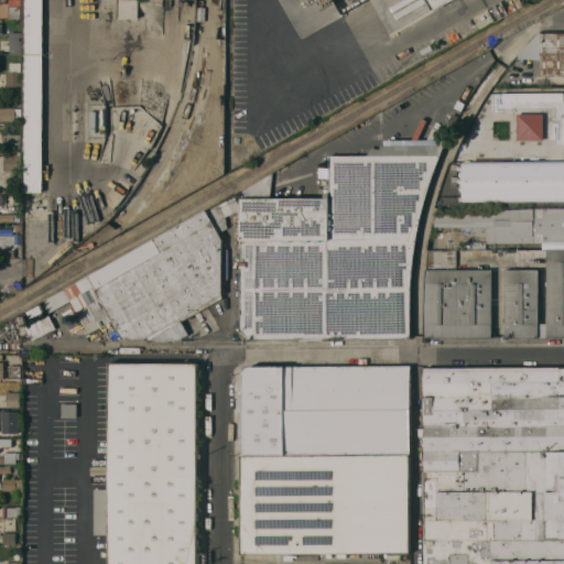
[(7,0),(20,0),(20,18),(7,18),(7,0)]
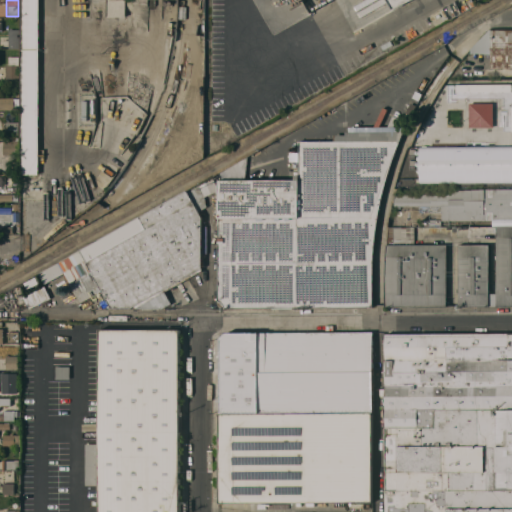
[(37,0),(37,173),(20,173),(20,0),(37,0)]
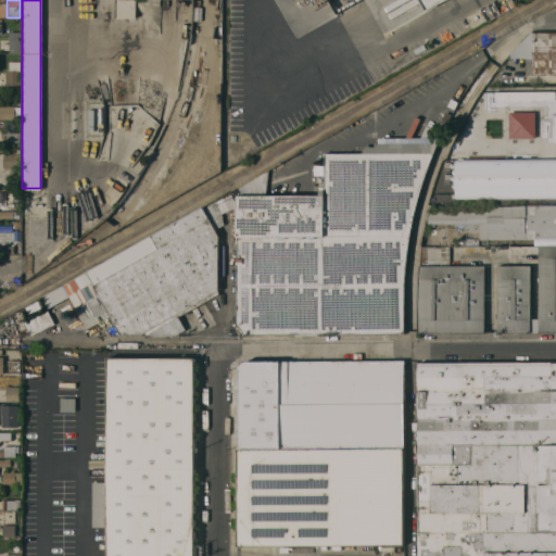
[(115,17),(115,0),(135,0),(136,16),(115,17)]
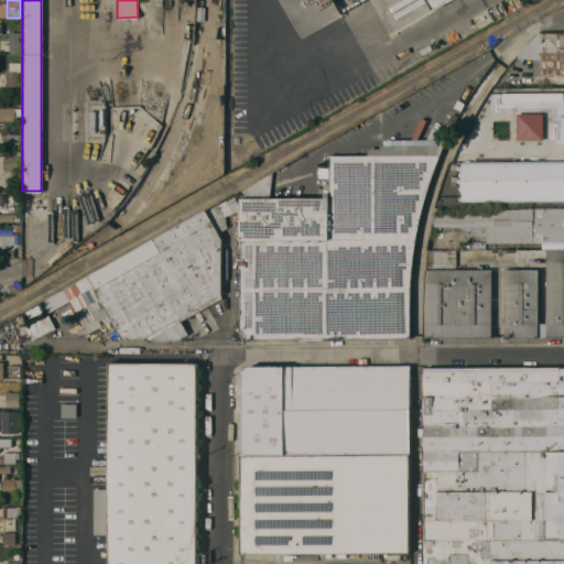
[(447,0),(431,10),(425,0),(447,0)]
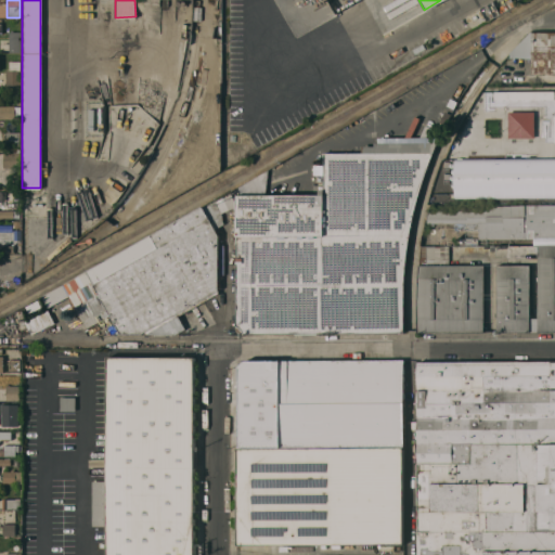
[(9,30),(20,30),(20,51),(8,51),(9,30)]
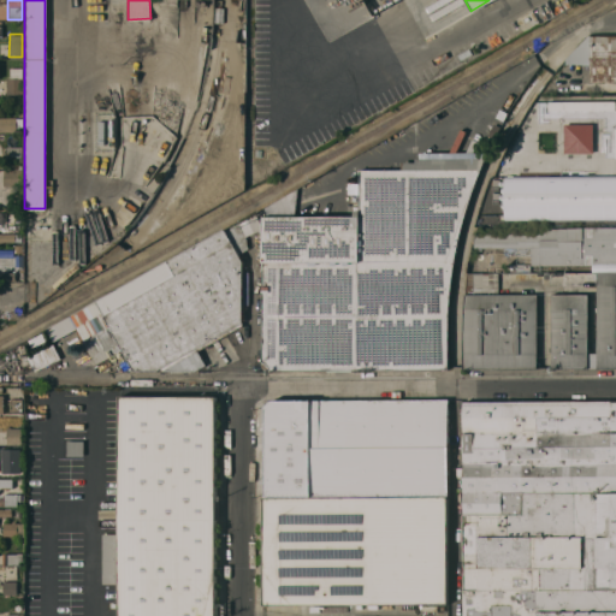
[(615,80),(590,80),(590,64),(566,64),(566,58),(590,35),(615,35),(615,80)]
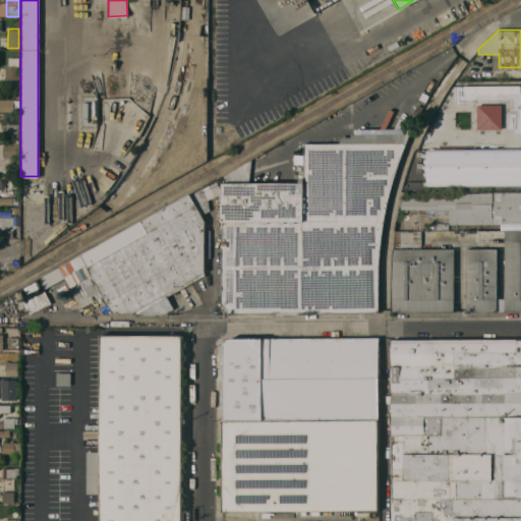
[(4,65),(8,65),(8,57),(17,56),(18,65),(16,65),(16,78),(5,78),(4,65)]
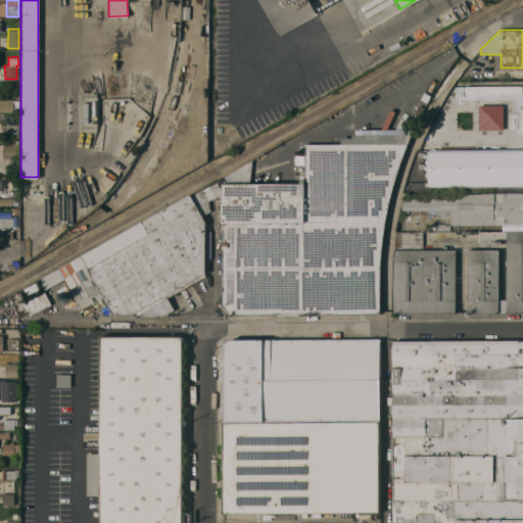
[(0,99),(12,99),(13,111),(0,111),(0,99)]
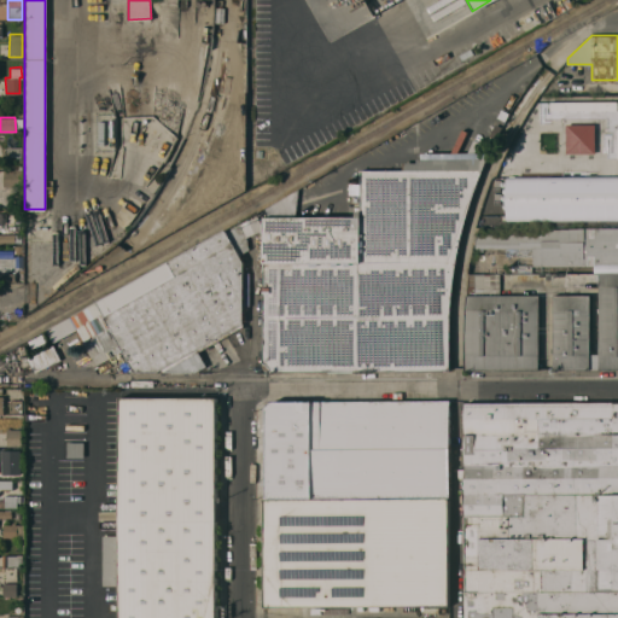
[(3,169),(6,169),(6,146),(21,146),(22,169),(3,170),(3,169)]
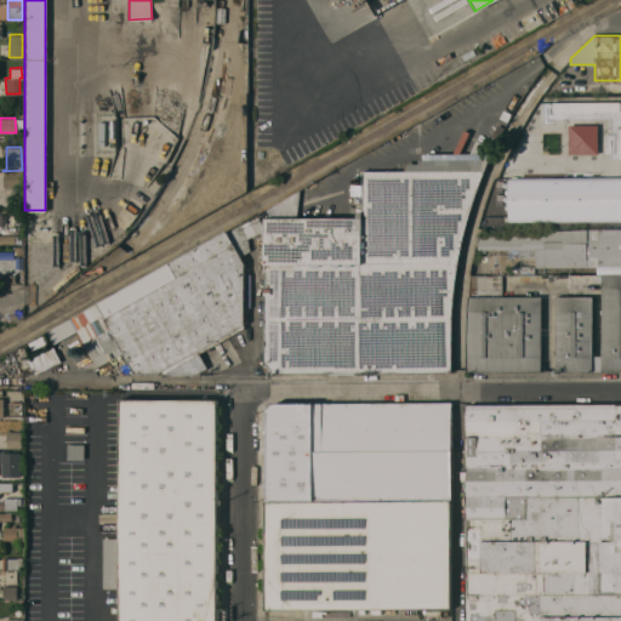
[(450,371),(271,372),(271,370),(268,366),(265,363),(263,217),(345,217),(345,183),(362,183),(362,170),(403,170),(403,163),(417,163),(417,158),(489,158),(484,170),(480,170),(471,198),(468,206),(466,216),(462,231),(459,245),(456,262),(455,262),(454,272),(451,296),(450,308),(450,315),(450,371)]
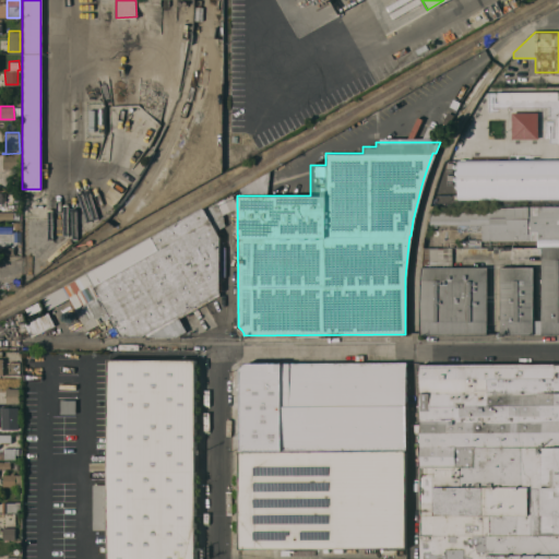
[(20,153),(20,168),(2,168),(2,154),(20,153)]
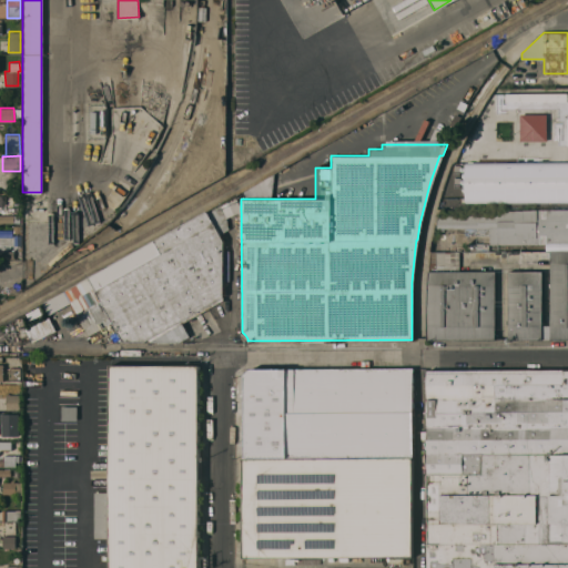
[(567,210),(567,242),(497,243),(497,226),(436,227),(440,210),(567,210)]
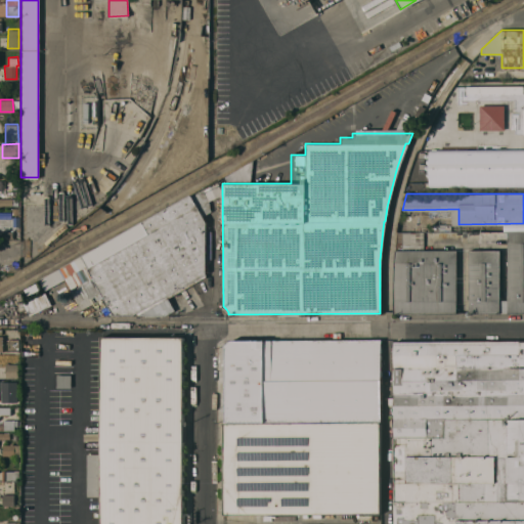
[(102,297),(81,309),(64,281),(66,280),(59,269),(190,194),(205,221),(205,276),(138,314),(136,312),(132,314),(114,314),(102,297)]
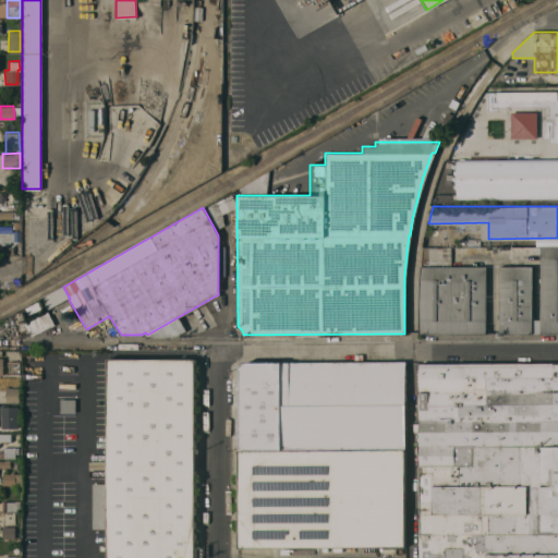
[(420,299),(421,286),(422,266),(424,247),(450,246),(450,266),(485,266),(485,332),(420,332),(420,299)]
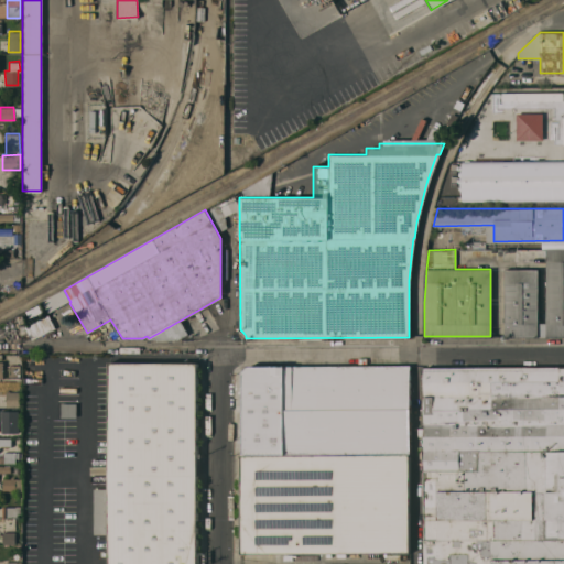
[(563,249),(563,336),(503,336),(503,268),(538,268),(538,322),(545,322),(545,263),(502,263),(502,249),(563,249)]
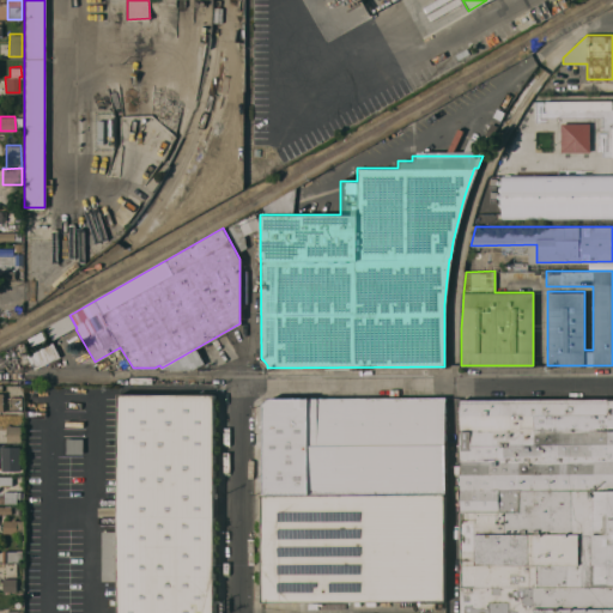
[(42,331),(43,333),(44,332),(46,334),(44,334),(46,337),(44,338),(36,343),(37,344),(35,345),(34,344),(31,345),(28,338),(42,331)]
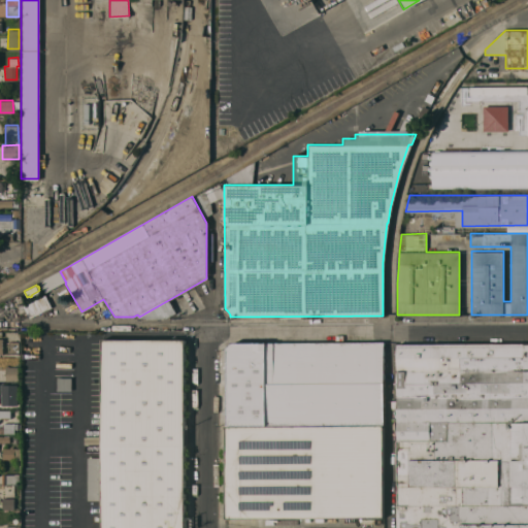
[(51,307),(45,295),(23,305),(29,318),(51,307)]
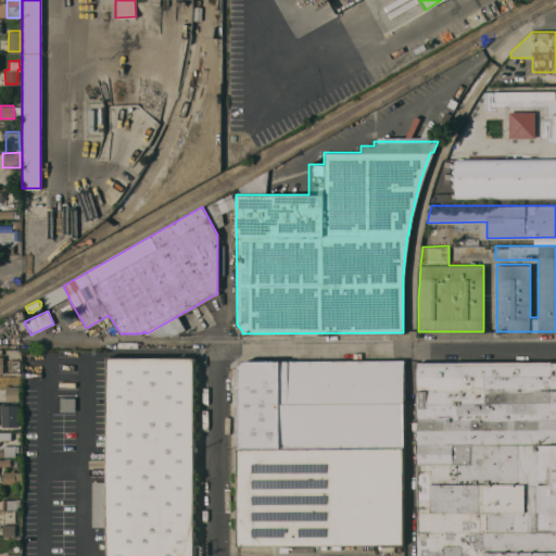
[(193,555),(105,555),(105,526),(91,526),(91,481),(106,481),(106,357),(193,357),(193,555)]
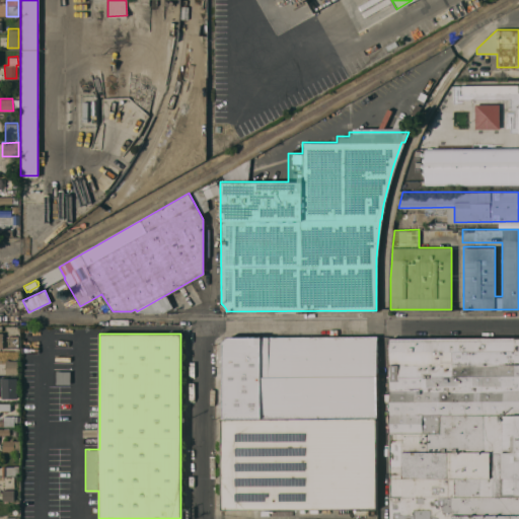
[(18,336),(18,347),(7,347),(7,336),(18,336)]
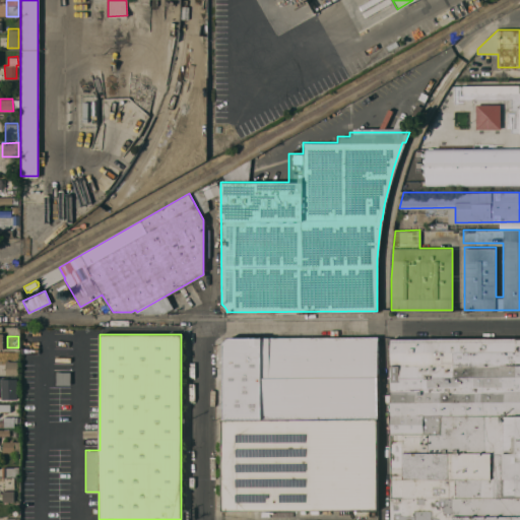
[(222,342),(226,338),(375,337),(376,418),(223,419),(222,342)]
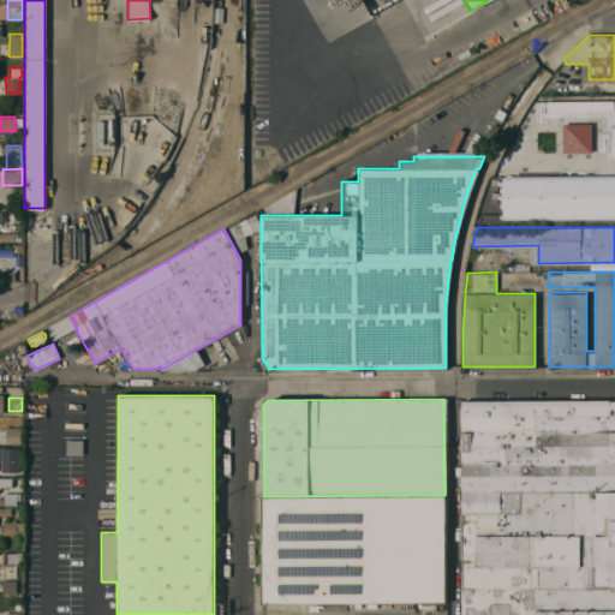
[(463,614),(464,399),(614,399),(614,614),(463,614)]
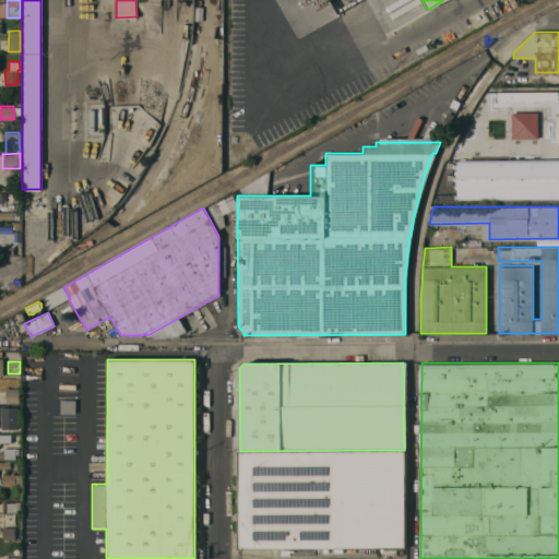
[(20,388),(20,402),(6,403),(6,388),(20,388)]
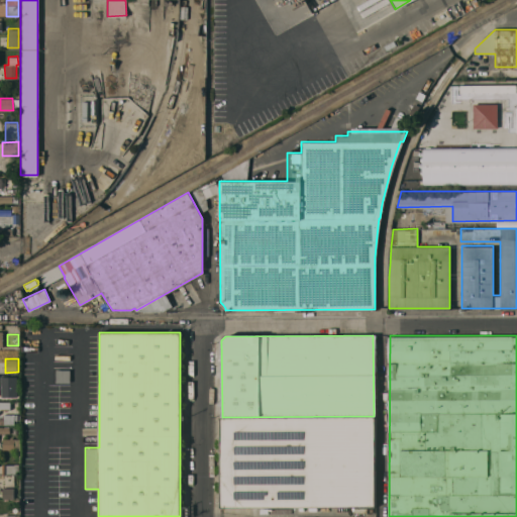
[(56,369),(70,369),(70,382),(56,382),(56,369)]
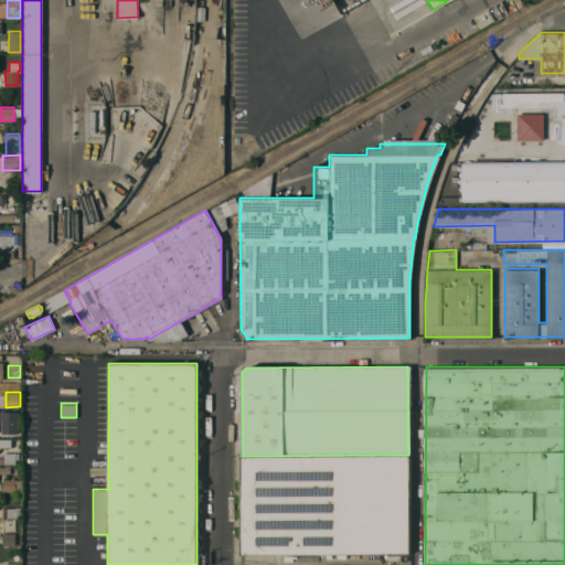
[(18,434),(18,411),(0,411),(0,432),(0,434),(18,434)]
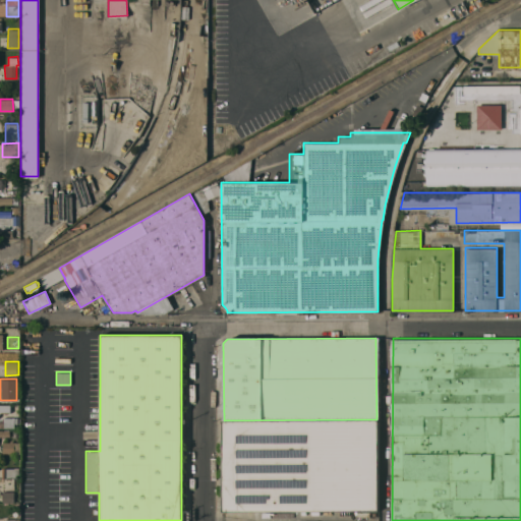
[(0,404),(9,404),(9,412),(0,412),(0,404)]
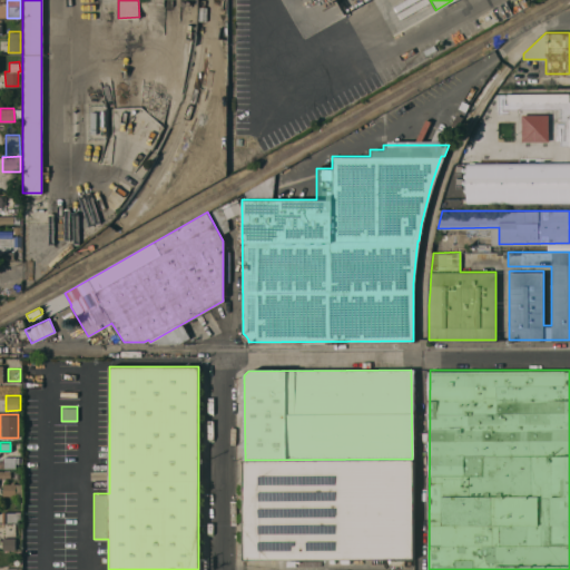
[(2,457),(11,457),(11,452),(16,452),(16,455),(19,455),(18,463),(15,463),(15,468),(2,467),(2,457)]
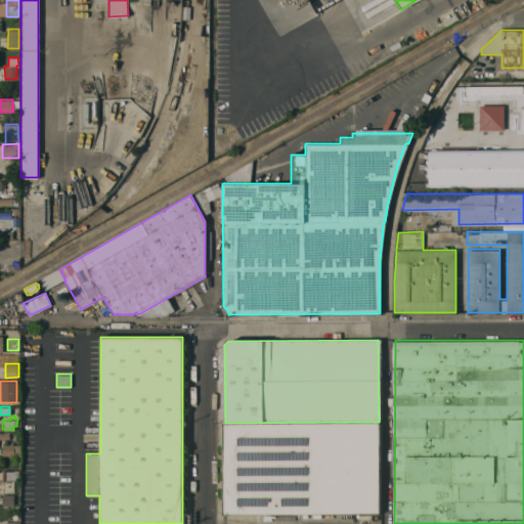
[(379,422),(379,513),(223,514),(223,423),(225,423),(379,422)]
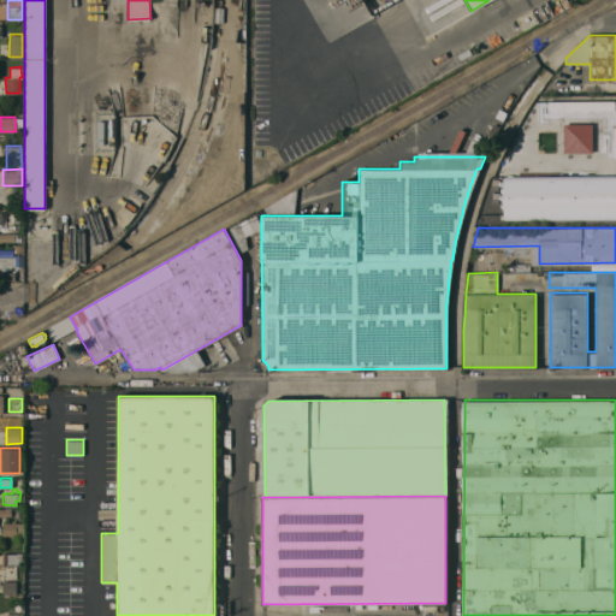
[(23,522),(23,535),(16,535),(16,534),(3,534),(3,522),(23,522)]
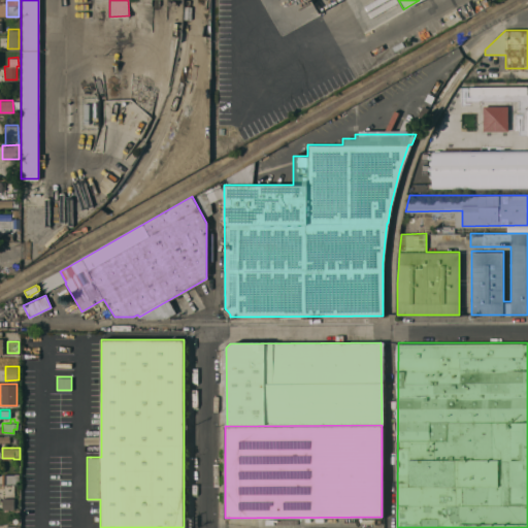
[(19,473),(19,484),(2,484),(2,473),(19,473)]
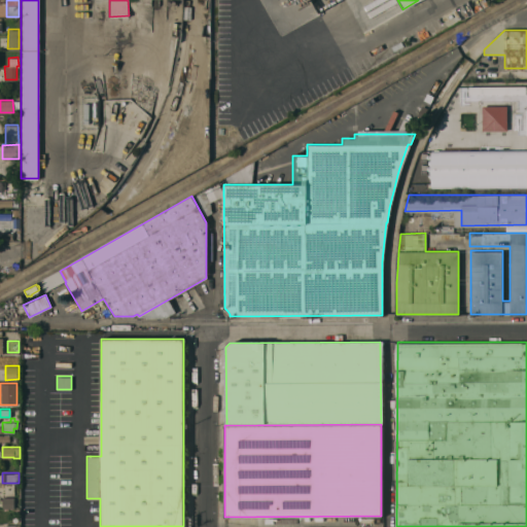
[(13,496),(13,507),(2,507),(2,496),(13,496)]
